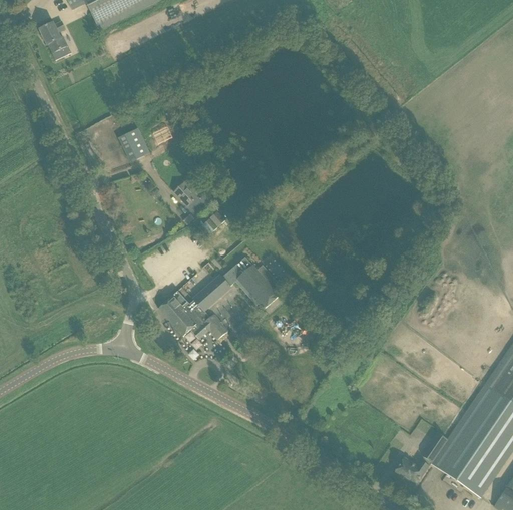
[(68,0),(72,8),(86,2),(99,29),(157,0),(68,0)]
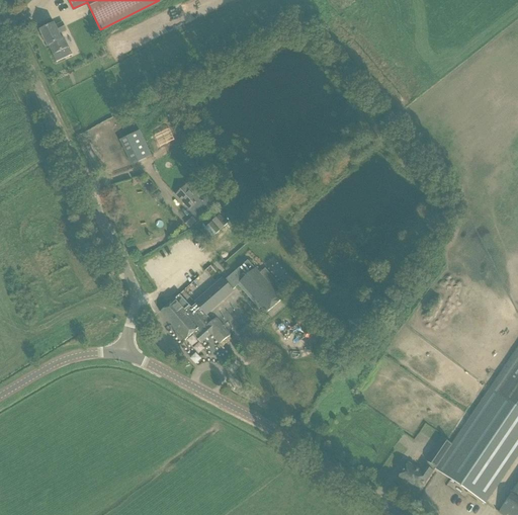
[(59,31),(66,27),(62,20),(55,24),(54,21),(40,27),(49,44),(50,44),(53,52),(56,60),(72,53),(64,35),(62,36),(59,31)]
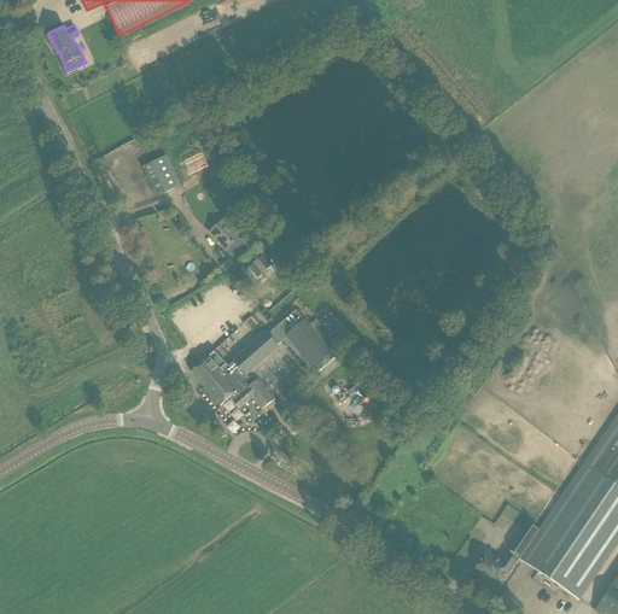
[(191,173),(209,164),(202,150),(184,158),(191,173)]
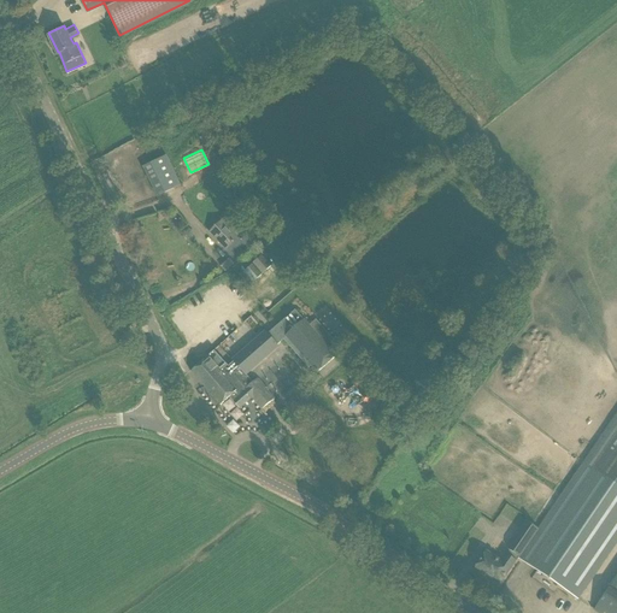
[(168,153),(150,161),(153,170),(164,190),(182,182),(171,160),(168,153)]
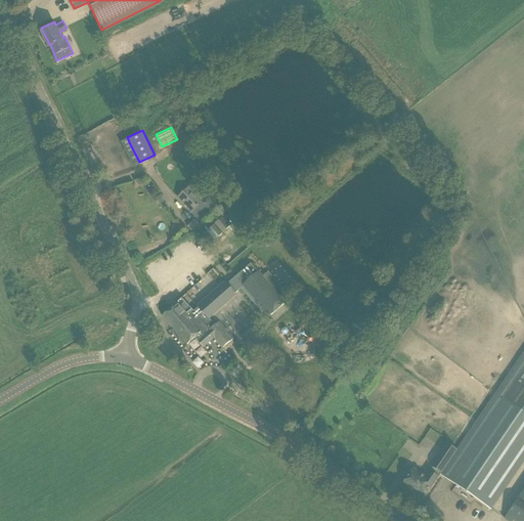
[(177,196),(198,217),(216,200),(210,192),(207,196),(193,180),(185,188),(177,196)]
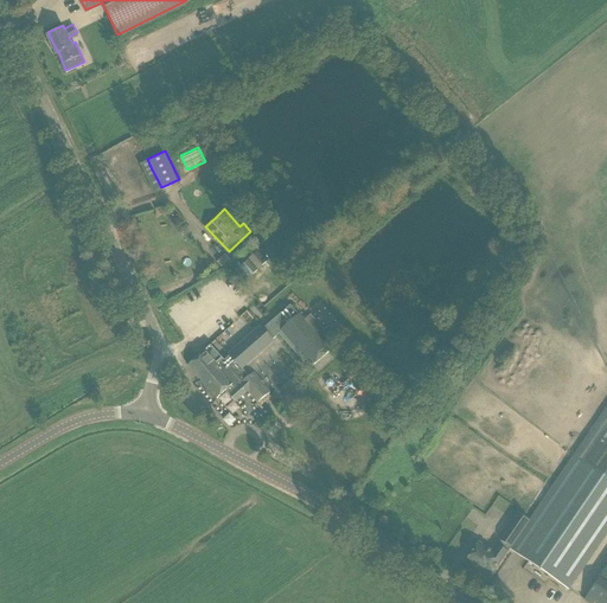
[(178,212),(171,218),(177,224),(183,219),(178,212)]
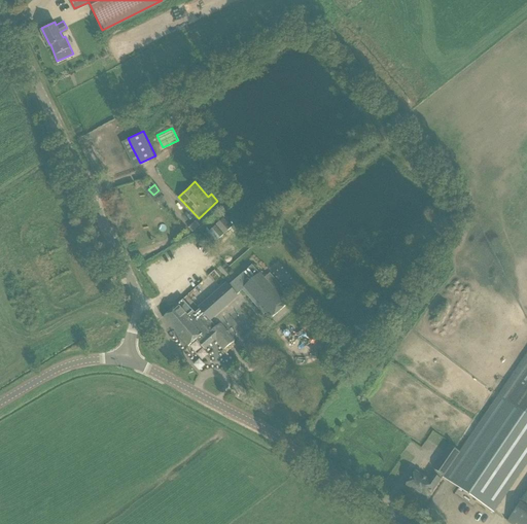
[(223,216),(215,222),(223,232),(232,224),(223,216)]
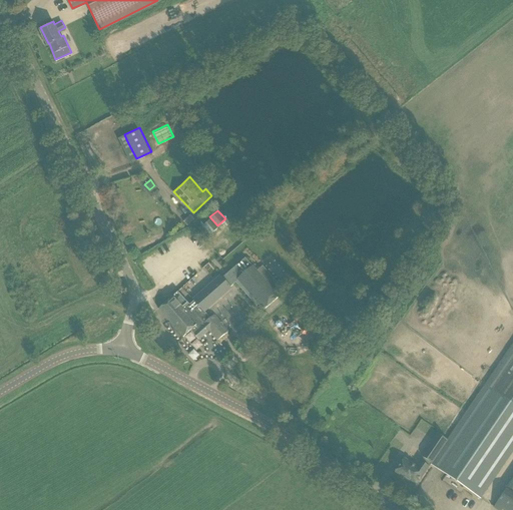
[(204,310),(231,286),(230,285),(235,280),(257,304),(259,302),(264,308),(279,294),(245,256),(222,276),(220,274),(193,297),(194,299),(189,303),(178,289),(158,307),(183,335),(190,329),(198,338),(205,332),(209,328),(217,339),(228,329),(214,313),(210,316),(204,310)]
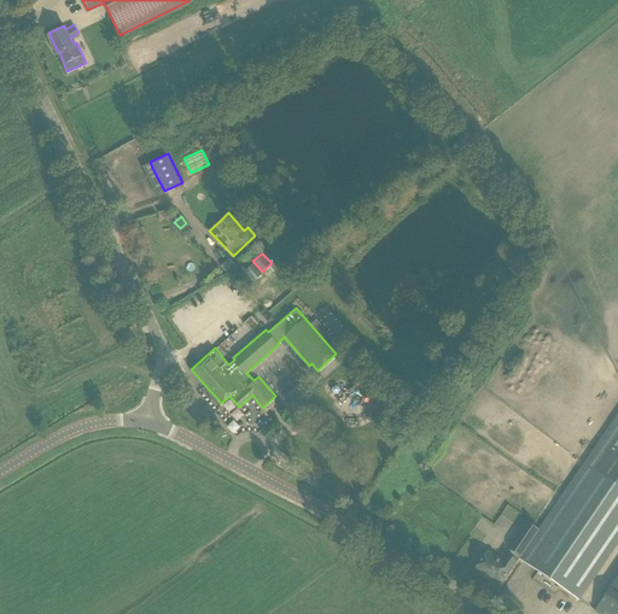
[(225,419),(231,426),(242,417),(235,410),(225,419)]
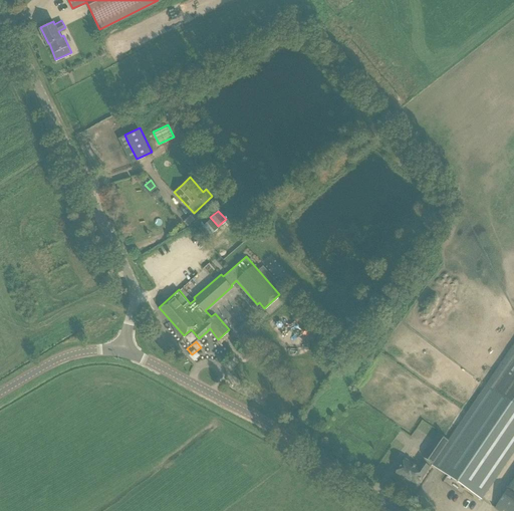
[(513,341),(448,439),(432,463),(482,497),(513,449),(513,341)]
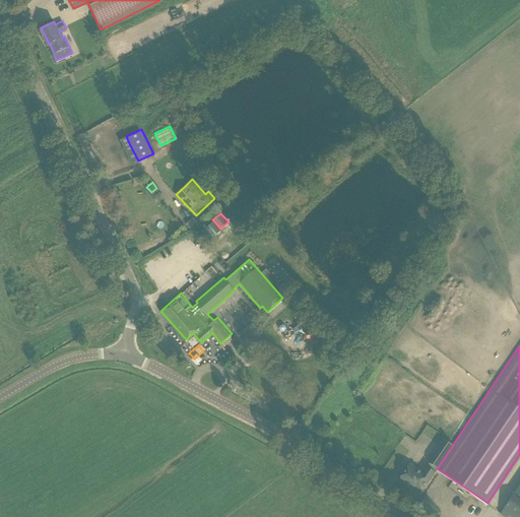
[(404,437),(407,430),(401,426),(397,433),(404,437)]
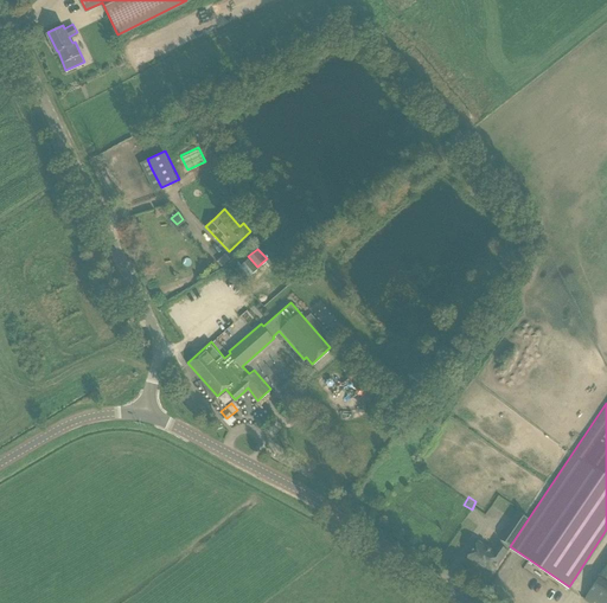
[(492,572),(510,546),(529,518),(517,510),(499,537),(502,538),(493,550),(478,539),(466,557),(477,565),(478,563),(492,572)]
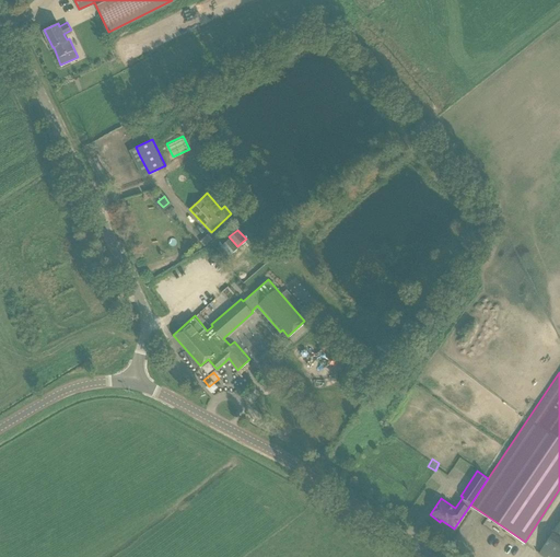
[(559,556),(559,521),(552,532),(539,552),(547,556),(549,554),(553,556),(559,556)]
